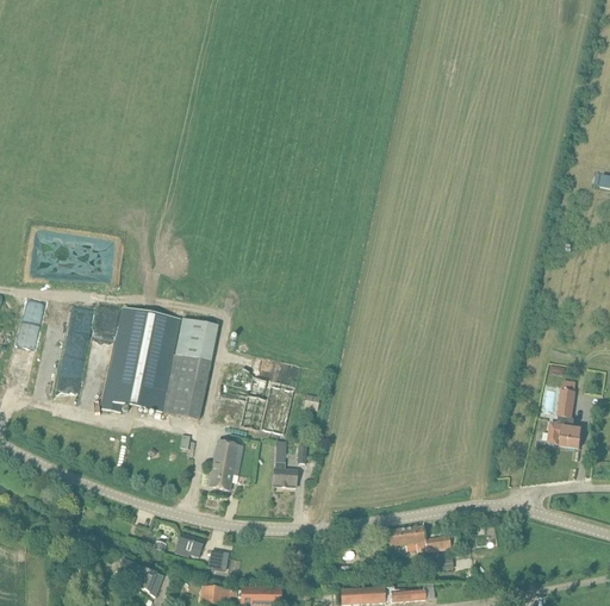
[(123,306),(105,397),(103,408),(120,412),(122,404),(161,411),(163,399),(180,318),(123,306)]
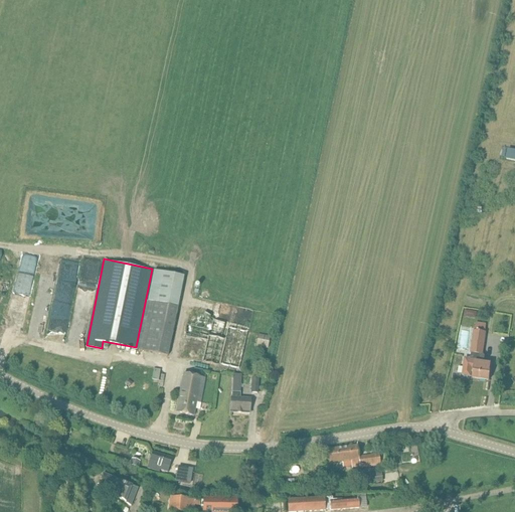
[(154,299),(146,339),(144,348),(167,353),(169,343),(184,275),(154,269),(148,298),(154,299)]
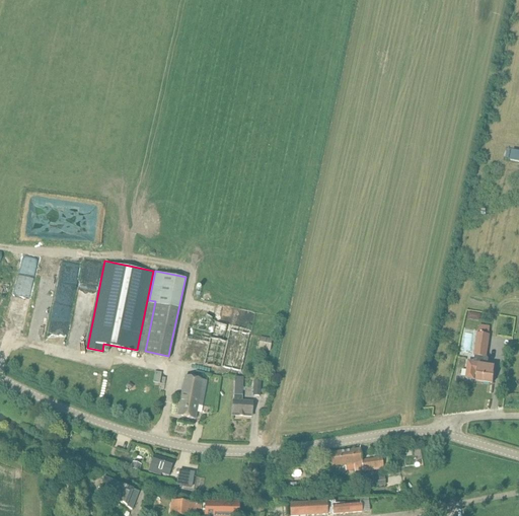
[(492,273),(489,286),(500,289),(503,276),(492,273)]
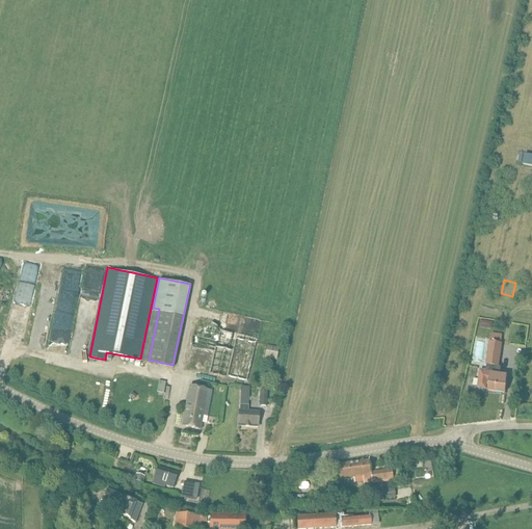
[(62,281),(53,335),(70,338),(79,284),(62,281)]
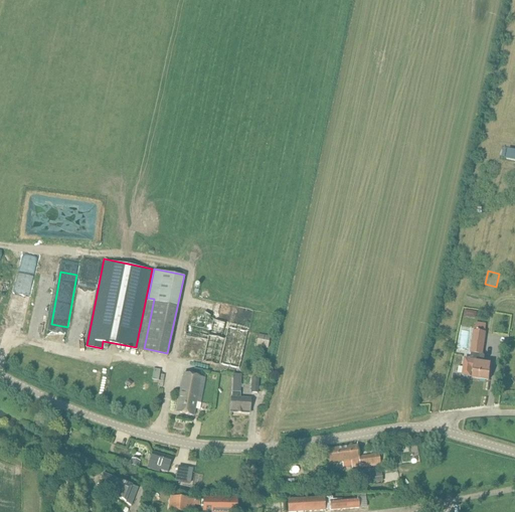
[(1,279),(0,284),(0,293),(6,295),(9,281),(1,279)]
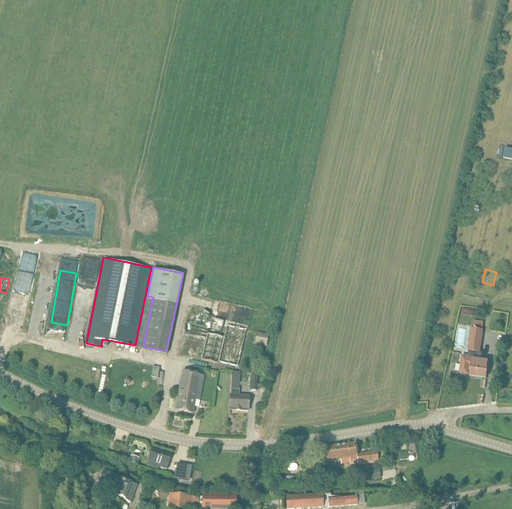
[(219,360),(220,360),(238,364),(246,328),(227,324),(224,336),(220,335),(220,334),(208,331),(208,330),(206,330),(206,328),(221,332),(223,325),(222,324),(223,320),(210,316),(211,311),(188,305),(183,328),(186,329),(185,332),(204,337),(206,337),(204,345),(201,358),(218,361),(219,360)]
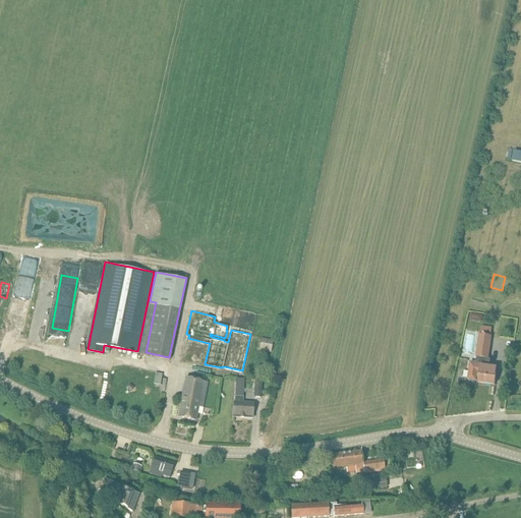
[(470,310),(469,318),(481,320),(482,312),(470,310)]
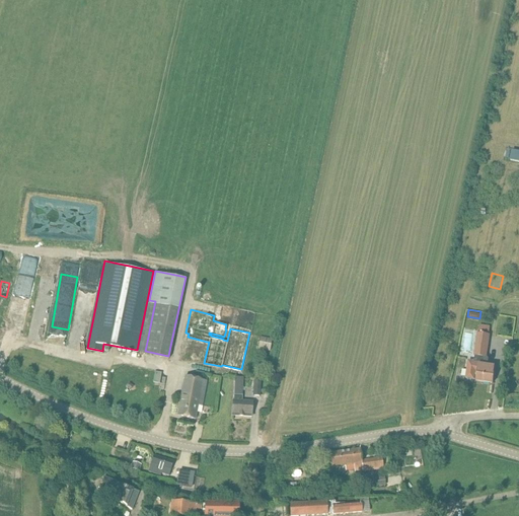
[(467,365),(466,375),(476,377),(476,378),(493,381),(496,361),(489,360),(489,356),(488,354),(487,354),(490,333),(489,333),(490,323),(479,322),(478,330),(477,330),(474,353),(474,358),(473,358),(472,366),(467,365)]
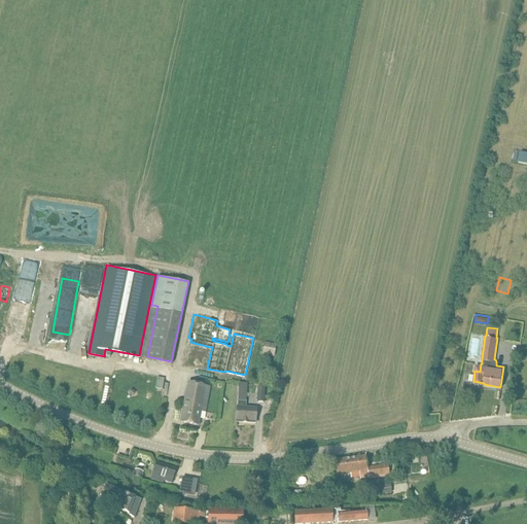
[(261,352),(274,354),(276,343),(264,340),(261,352)]
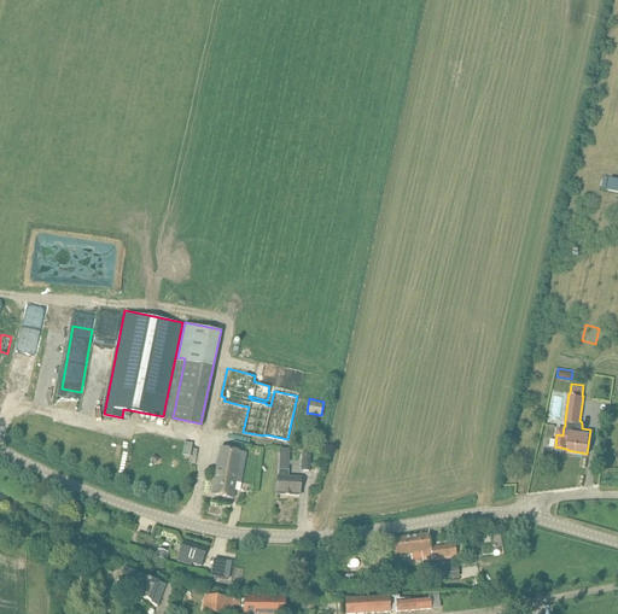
[(184,439),(182,451),(191,451),(192,440),(184,439)]
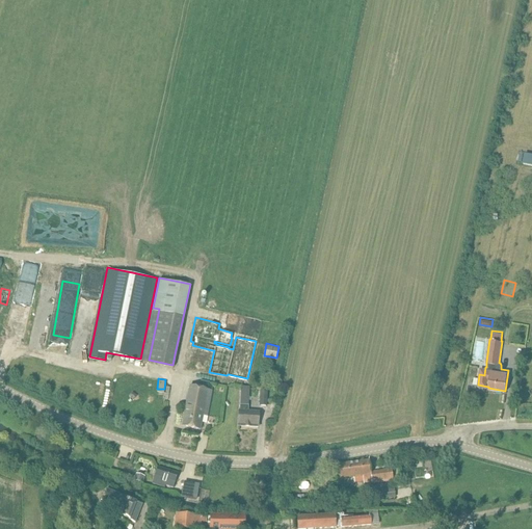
[(190,384),(184,413),(182,423),(201,427),(204,413),(207,413),(209,403),(212,389),(208,388),(209,380),(201,378),(200,386),(190,384)]
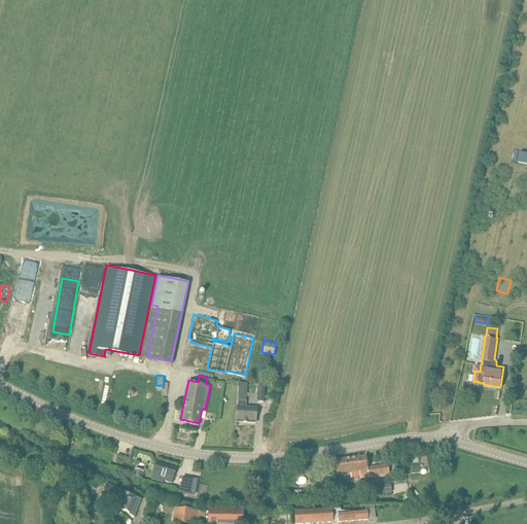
[(255,421),(256,411),(256,406),(246,405),(246,399),(247,384),(239,384),(238,398),(237,405),(237,404),(236,420),(243,420),(243,418),(247,418),(247,420),(255,421)]
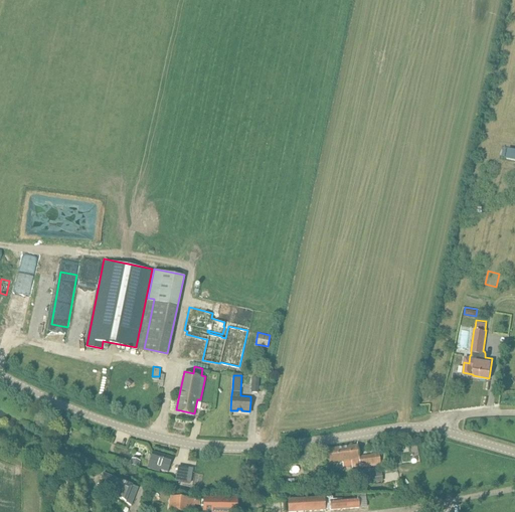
[(259,375),(251,375),(250,390),(258,390),(259,375)]
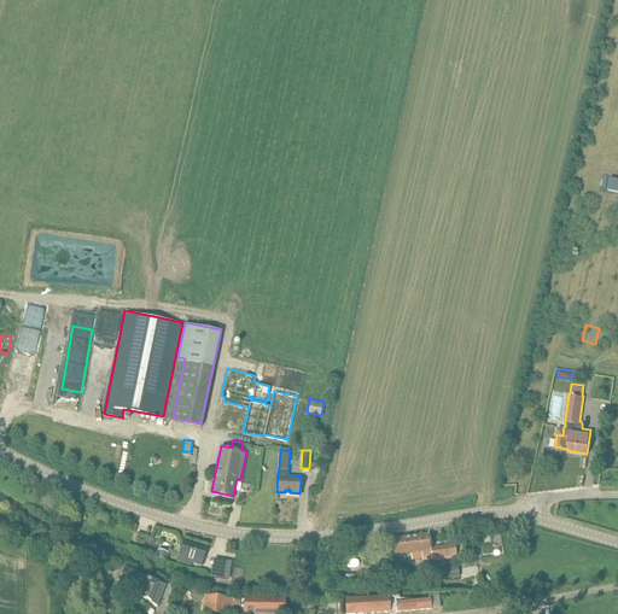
[(432,559),(456,555),(455,542),(431,545),(429,531),(391,537),(394,553),(410,550),(412,557),(421,555),(423,559),(432,556),(432,559)]
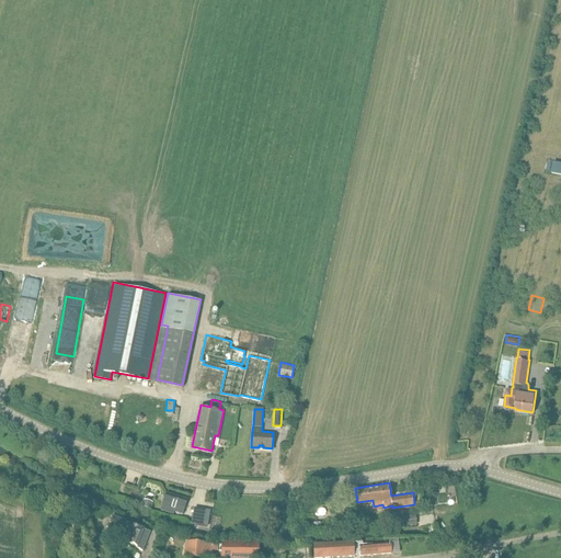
[(183,512),(187,497),(167,490),(161,508),(173,511),(174,509),(183,512)]
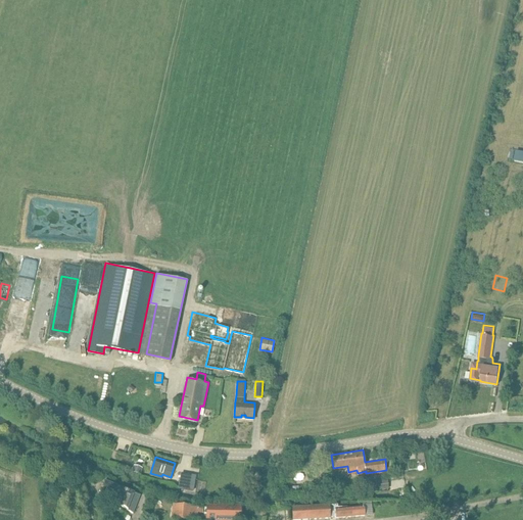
[(134,463),(132,470),(140,472),(143,466),(134,463)]
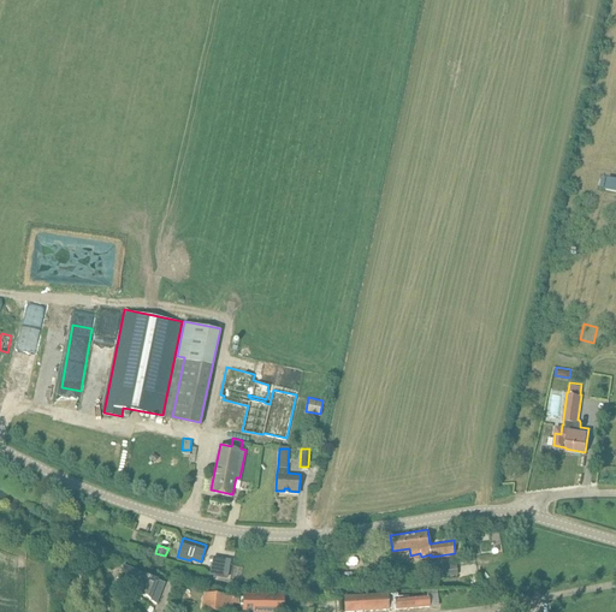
[(213,556),(211,572),(226,575),(229,568),(220,565),(221,557),(213,556)]
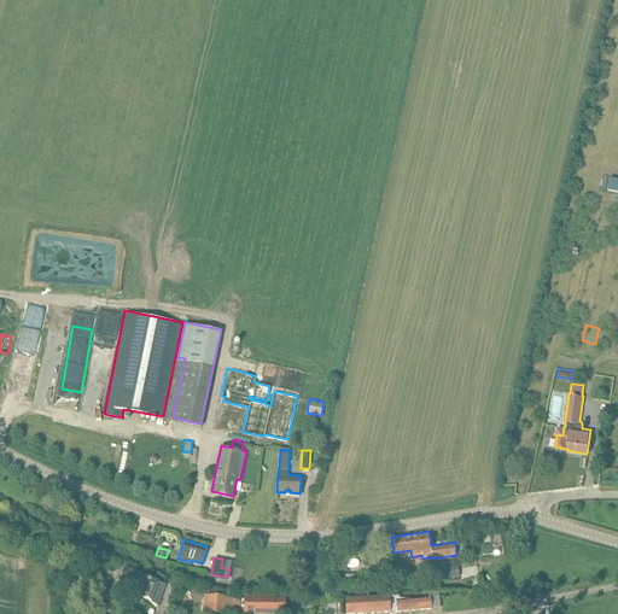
[(459,563),(432,566),(433,577),(460,574),(459,563)]
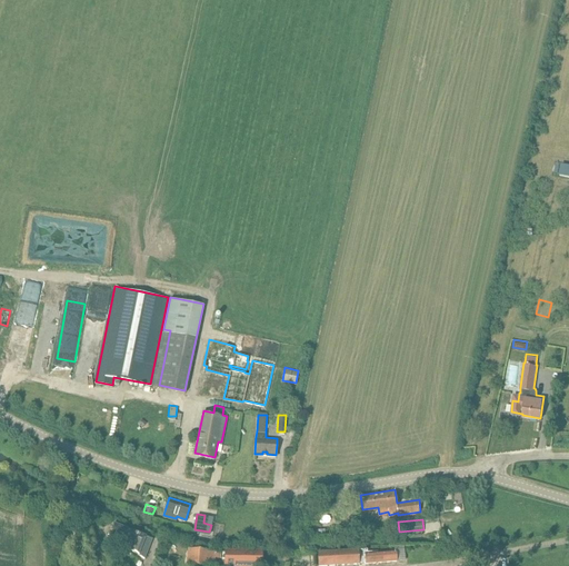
[(112,529),(108,532),(118,537),(139,553),(145,556),(150,543),(152,536),(147,534),(126,526),(113,522),(112,529)]
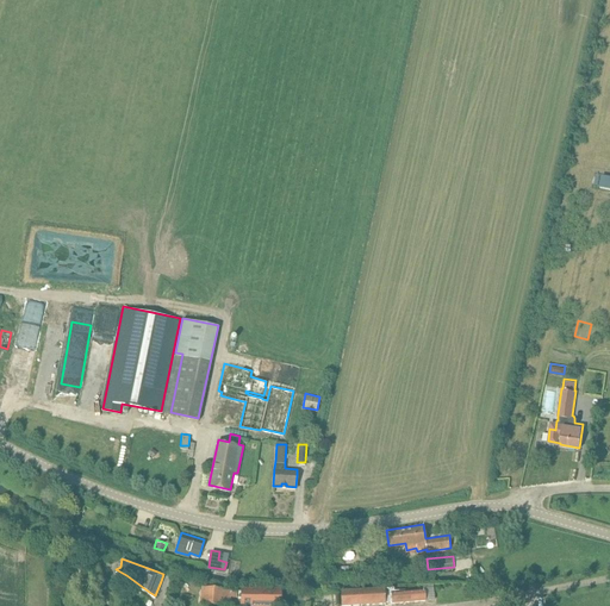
[(373,560),(363,561),(365,570),(374,569),(373,560)]
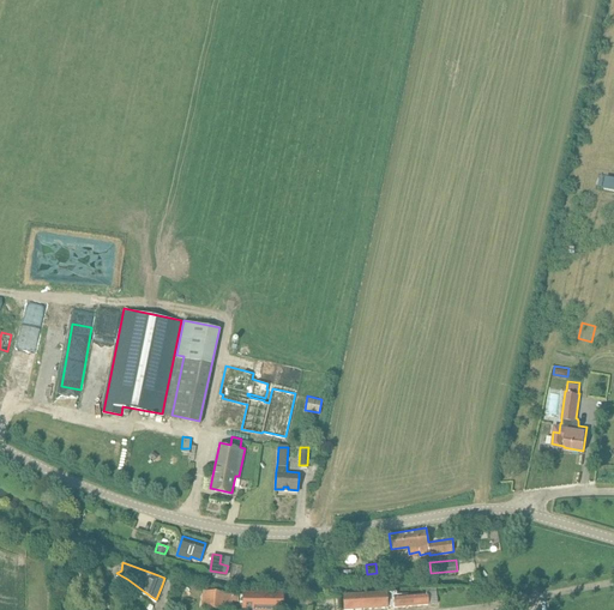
[(204,589),(202,605),(230,609),(233,592),(204,589)]
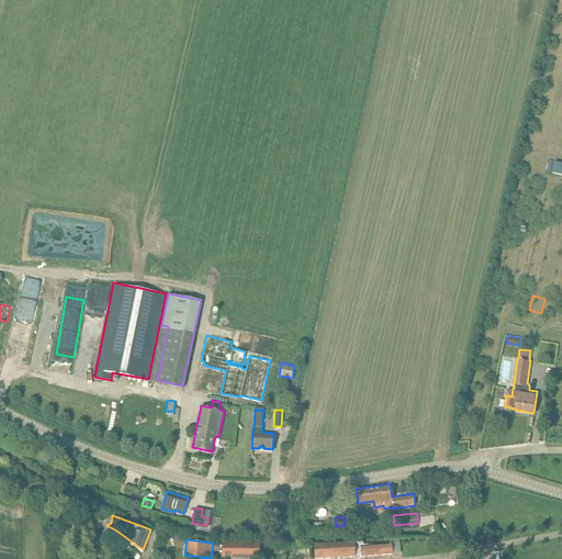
[(314,543),(315,557),(355,555),(355,554),(360,554),(360,555),(391,552),(391,543),(373,544),(373,543),(363,543),(362,540),(353,541),(314,543)]
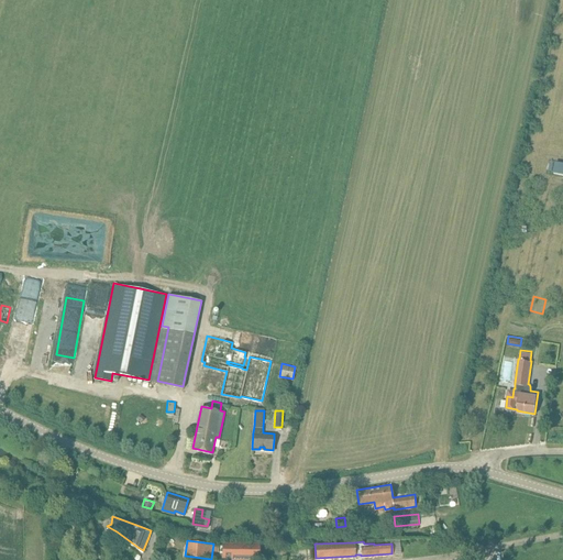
[(223,544),(223,558),(258,558),(258,544),(223,544)]
